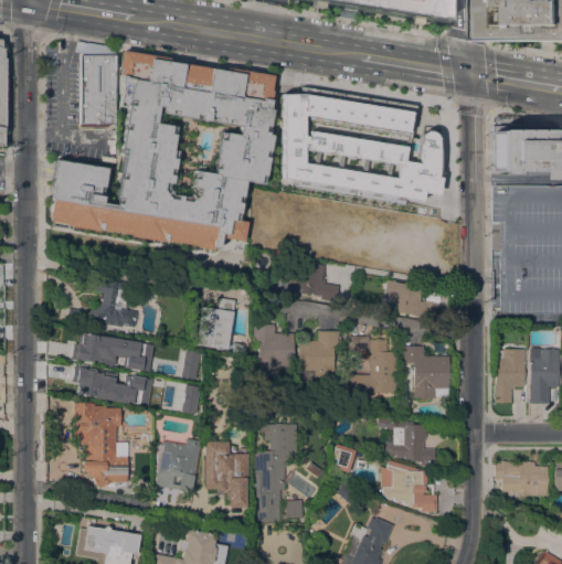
[(439,0),(439,12),(439,31),(417,28),(416,31),(405,29),(405,25),(317,11),(317,16),(306,13),(307,9),(288,6),(288,0),(439,0)]
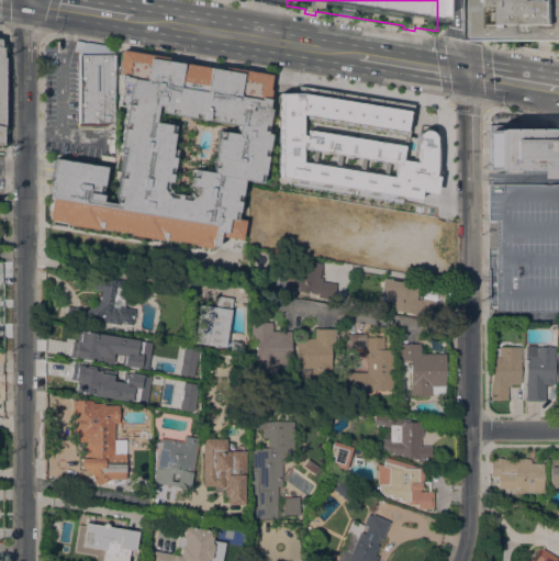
[(558,41),(499,41),(498,0),(558,0),(558,41)]
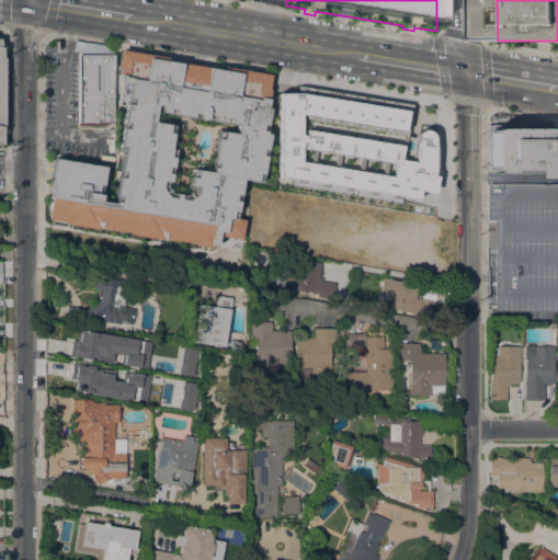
[(0,135),(10,34),(0,33),(0,135)]
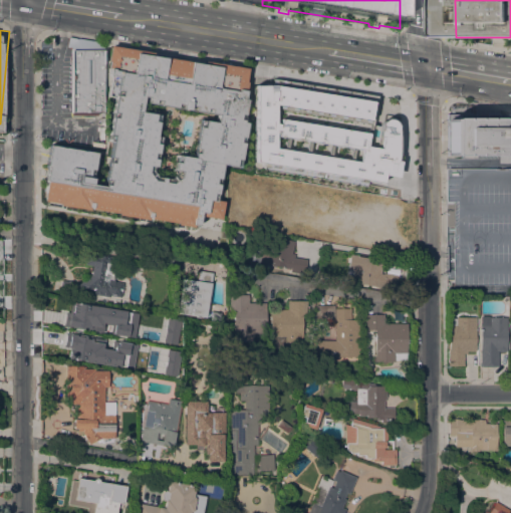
[(106,113),(101,113),(99,116),(74,116),(74,113),(73,113),(73,50),(80,50),(80,40),(106,45),(106,51),(106,113)]
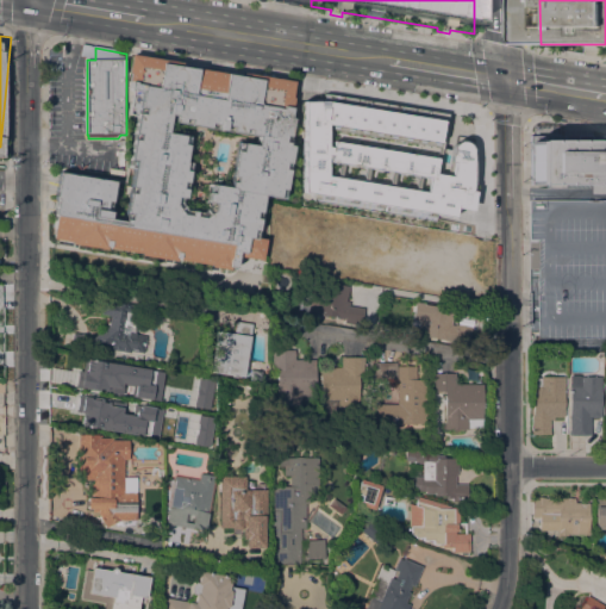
[(57,224),(60,217),(57,216),(60,200),(57,200),(62,173),(117,182),(113,204),(110,204),(108,210),(113,211),(111,221),(127,223),(127,221),(132,222),(133,216),(129,215),(132,194),(137,196),(138,188),(133,188),(135,181),(138,161),(133,161),(137,141),(142,142),(142,136),(137,135),(141,115),(147,116),(148,110),(142,109),(145,93),(132,91),(133,82),(131,82),(132,74),(131,73),(133,57),(170,63),(170,64),(244,78),(244,75),(295,84),(293,99),(295,100),(292,119),(295,119),(292,138),(287,137),(286,143),(291,144),(291,145),(295,147),(292,165),(287,165),(286,171),(292,171),(288,191),(283,190),(281,199),(266,197),(266,203),(263,215),(258,213),(257,219),(262,221),(260,231),(256,231),(255,238),(268,241),(264,259),(264,261),(241,258),(238,269),(230,268),(230,271),(213,267),(213,266),(179,260),(179,262),(143,256),(144,254),(110,248),(108,252),(74,246),(74,243),(55,240),(57,224)]
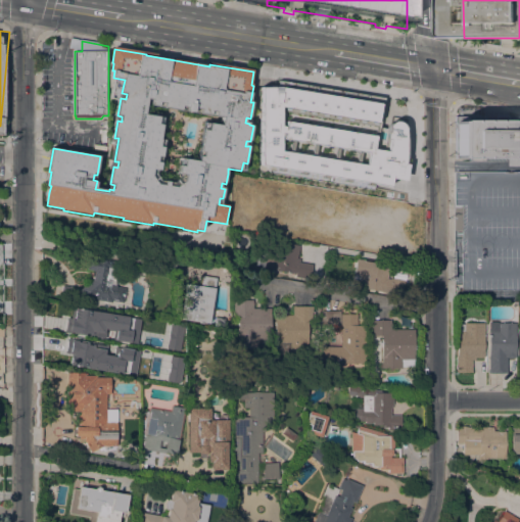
[(378,99),(374,117),(373,117),(371,132),(331,125),(331,122),(273,112),(276,96),(288,98),(290,85),(378,99)]
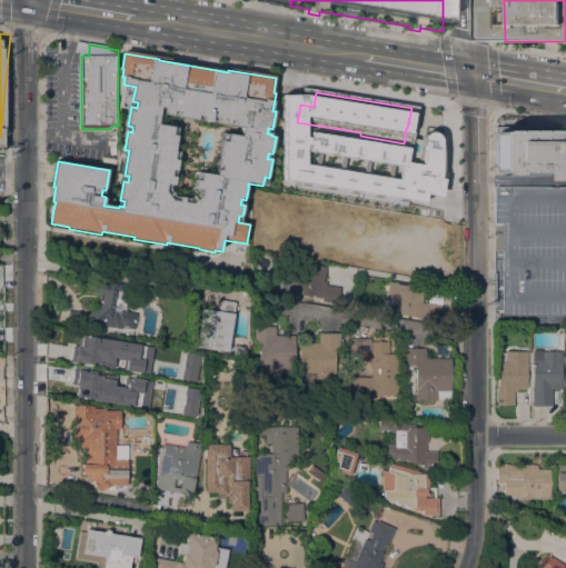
[(360,137),(355,171),(301,162),(306,128),(360,137)]
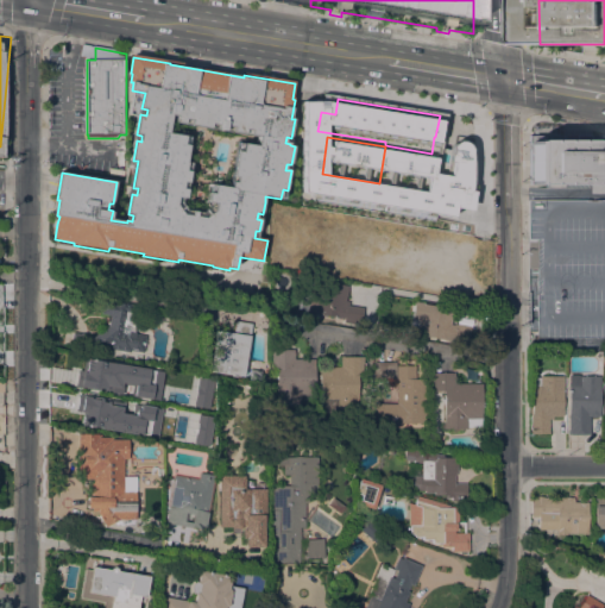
[(604,188),(592,188),(592,186),(533,186),(533,137),(553,137),(553,140),(604,139),(604,188)]
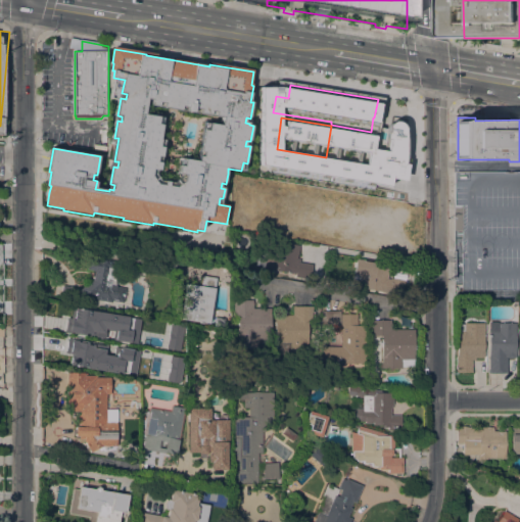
[(376,133),(375,141),(359,138),(360,131),(376,133)]
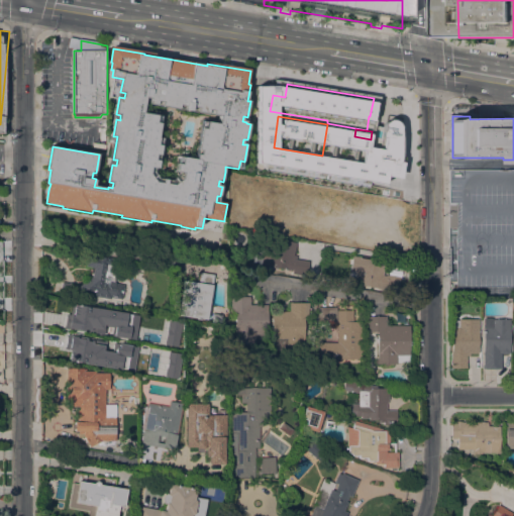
[(291,167),(289,180),(267,176),(269,164),(291,167)]
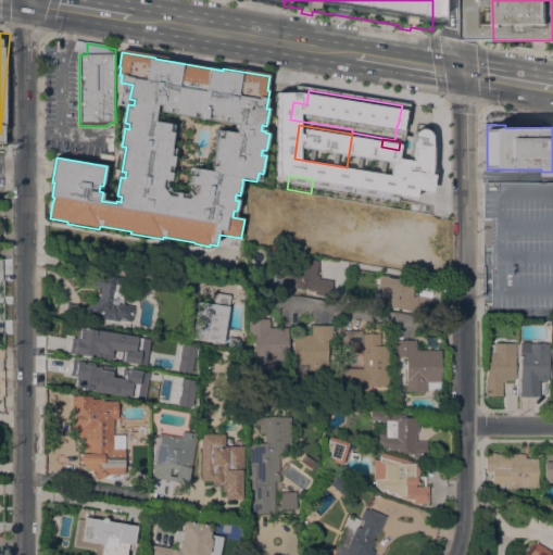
[(283,180),(281,190),(274,188),(275,178),(283,180)]
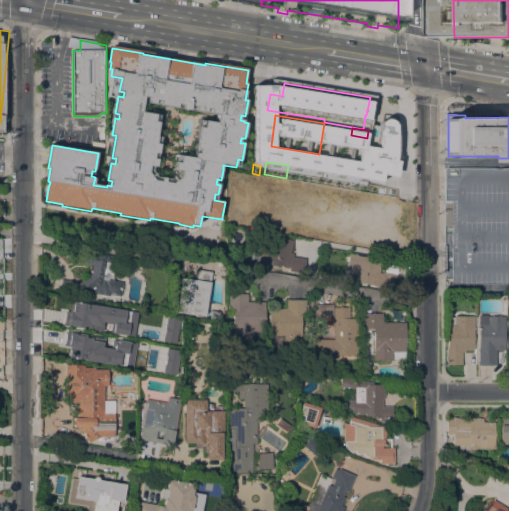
[(409,183),(406,199),(339,188),(342,172),(409,183)]
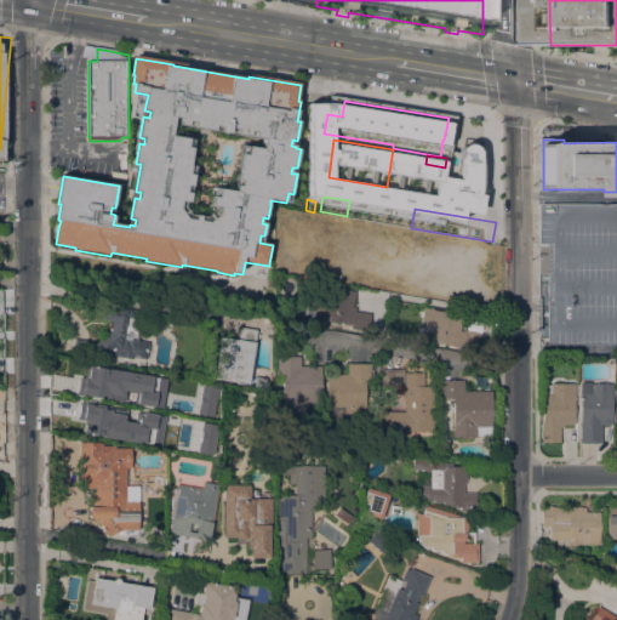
[(375,316),(371,333),(354,330),(354,326),(316,319),(320,305),(327,306),(331,288),(358,293),(355,307),(359,308),(358,312),(363,313),(375,316)]
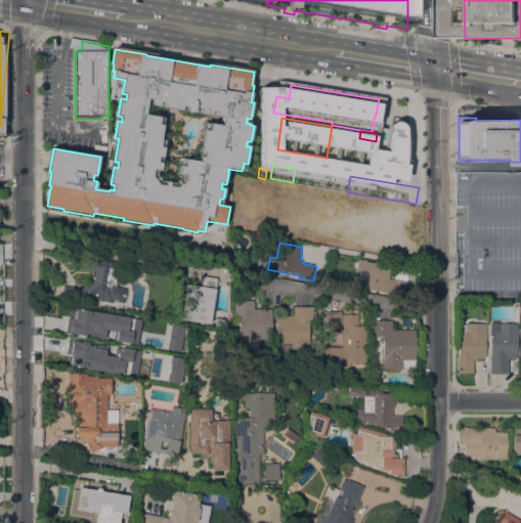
[(368,262),(384,265),(384,264),(392,266),(390,279),(393,280),(393,279),(408,282),(406,297),(360,289),(362,276),(356,276),(359,260),(368,262)]
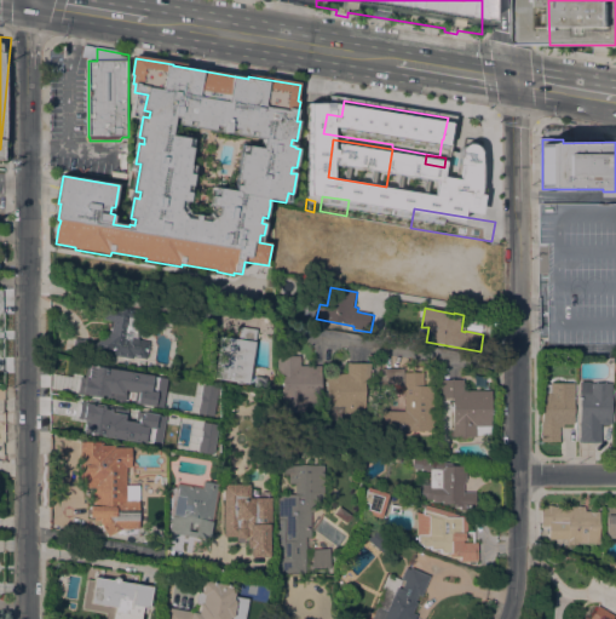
[(115,322),(108,320),(109,311),(117,313),(117,309),(148,314),(143,342),(151,343),(149,360),(136,357),(136,359),(113,355),(114,350),(103,357),(75,353),(78,339),(99,344),(114,333),(115,322)]
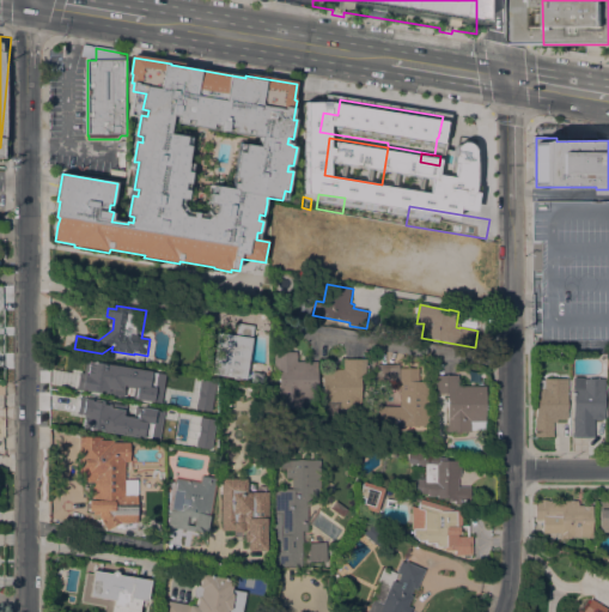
[(248,381),(213,375),(220,334),(237,337),(239,323),(256,327),(248,381)]
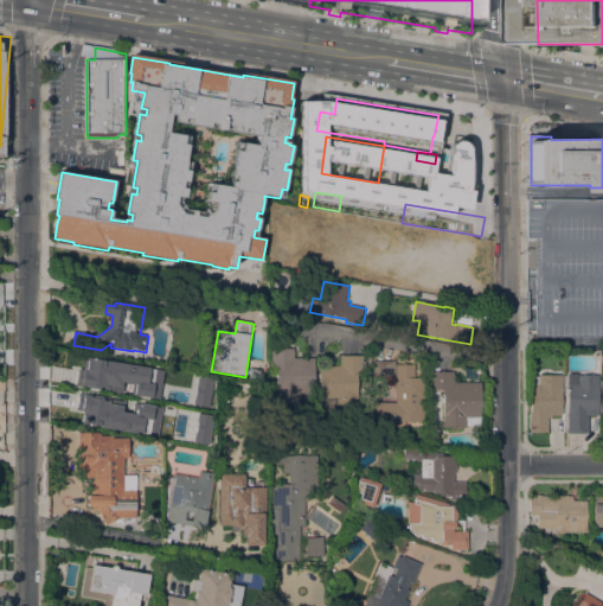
[(316,394),(301,394),(301,404),(280,404),(280,367),(274,367),(274,349),(296,349),(296,358),(316,358),(316,394)]
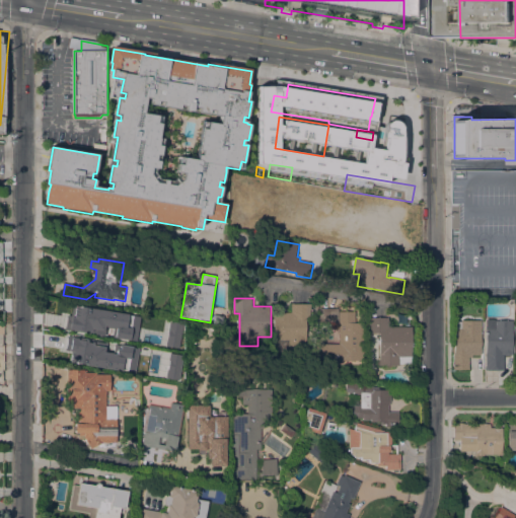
[(275,313),(293,313),(293,304),(313,304),(314,319),(308,319),(308,352),(288,352),(288,343),(276,343),(275,313)]
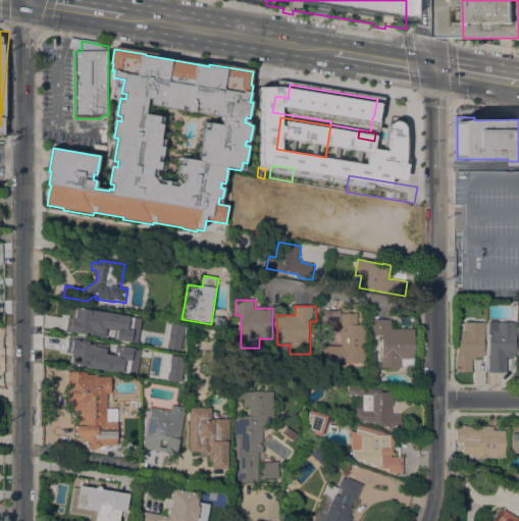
[(106,337),(106,330),(114,331),(113,341),(138,344),(142,317),(75,309),(73,317),(68,316),(66,332),(106,337)]
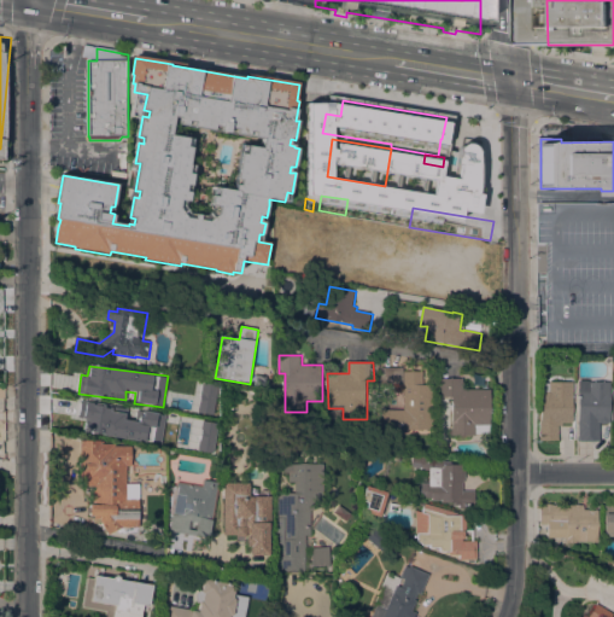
[(404,368),(404,372),(425,372),(425,385),(436,385),(436,431),(385,431),(385,411),(405,411),(405,386),(382,386),(382,368),(404,368)]
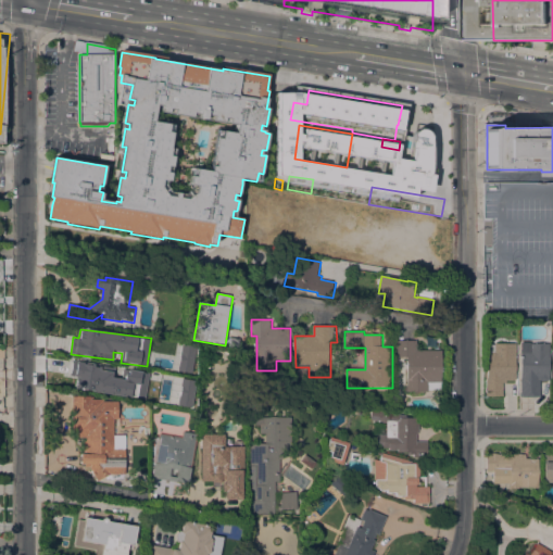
[(241,339),(240,347),(230,345),(231,338),(241,339)]
